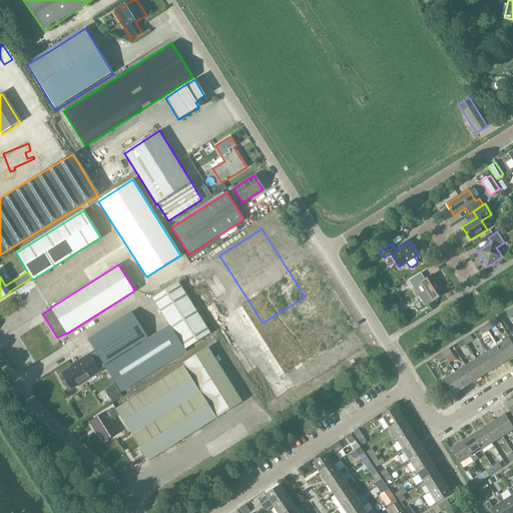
[(432,302),(445,294),(433,275),(424,280),(421,274),(409,281),(418,296),(425,291),(432,302)]
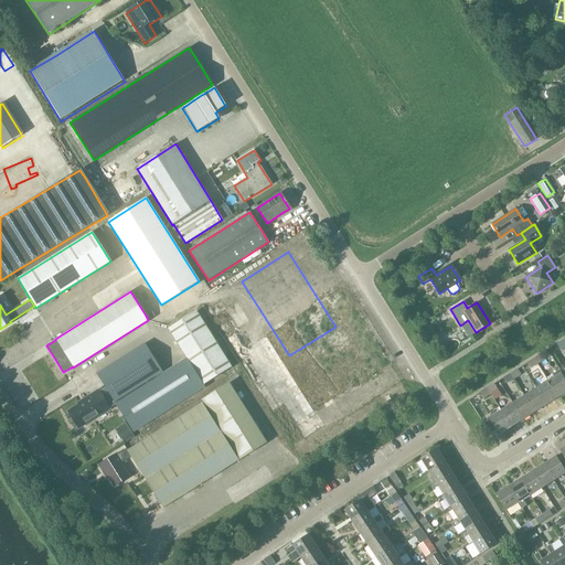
[(204,387),(203,385),(232,368),(196,311),(168,329),(187,359),(163,373),(145,343),(96,373),(106,390),(114,402),(132,432),(204,387)]
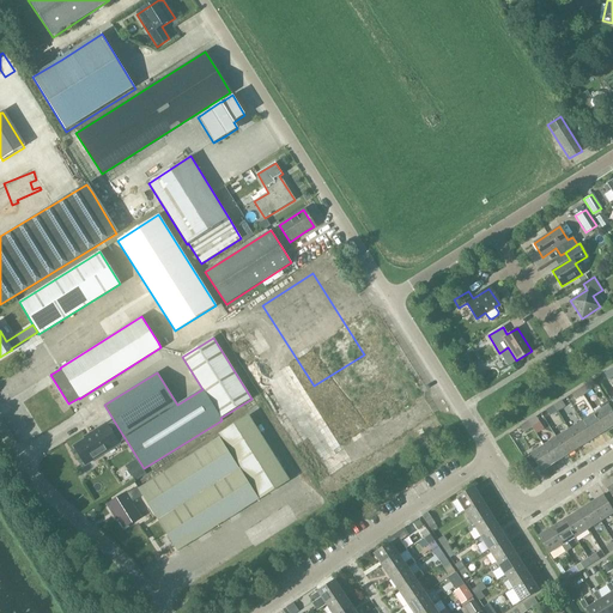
[(469,345),(466,349),(474,360),(478,358),(469,345)]
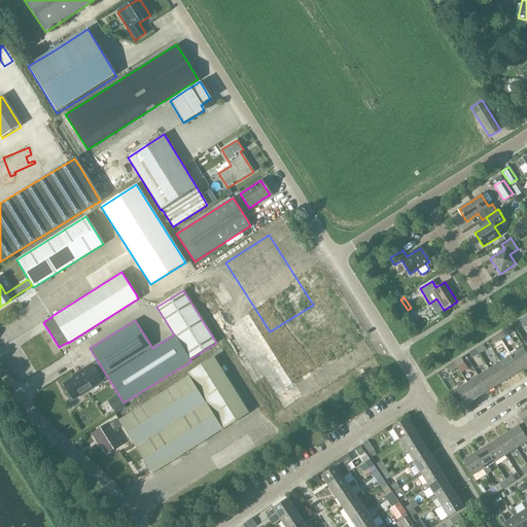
[(501,340),(507,336),(504,330),(497,335),(501,340)]
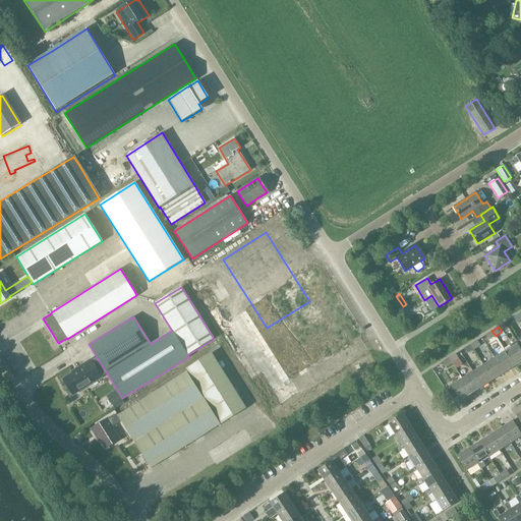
[(488,340),(496,336),(491,331),(485,335),(488,340)]
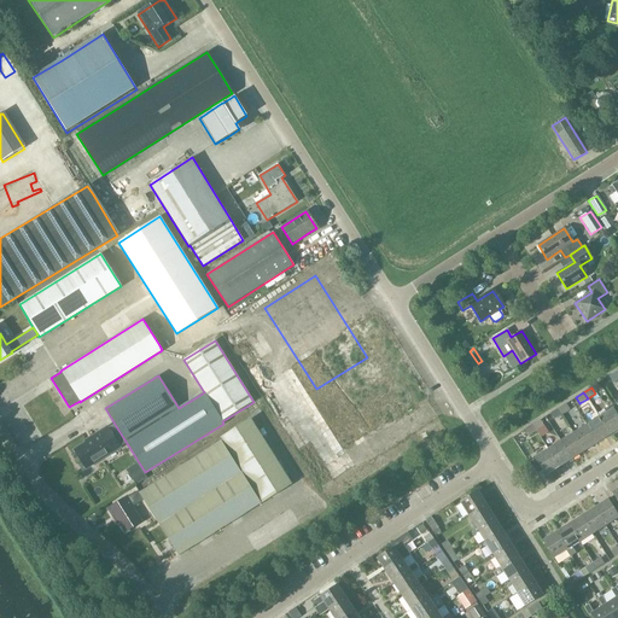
[(558,408),(561,414),(570,409),(565,403),(558,408)]
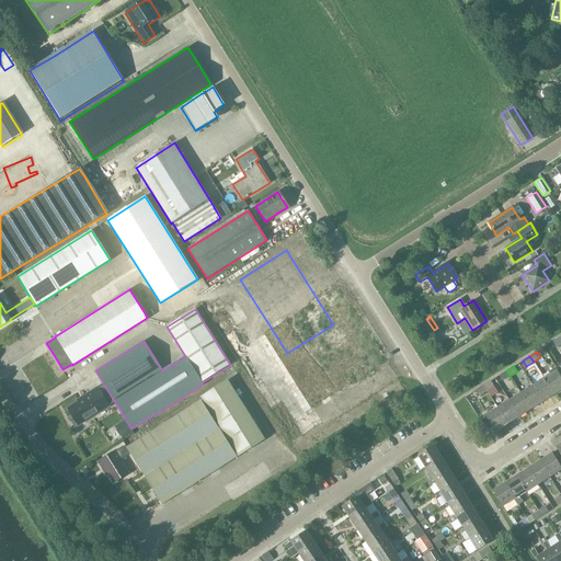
[(503,381),(510,376),(506,370),(500,375),(503,381)]
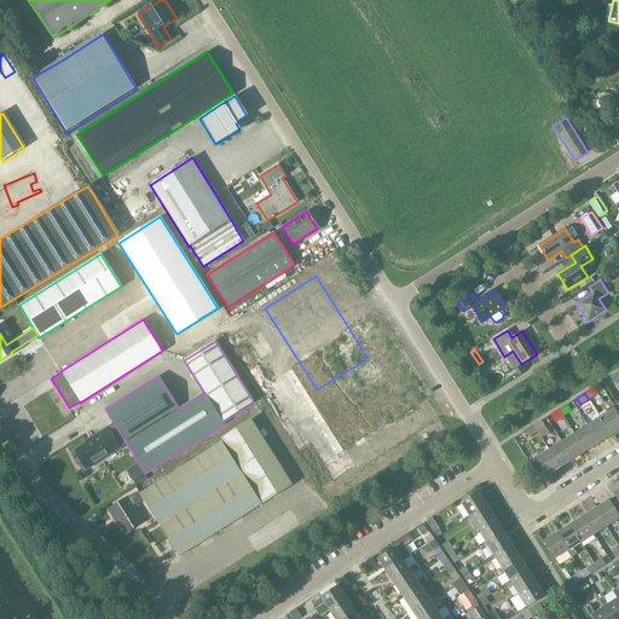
[(612,435),(618,431),(618,417),(613,409),(600,417),(612,435)]
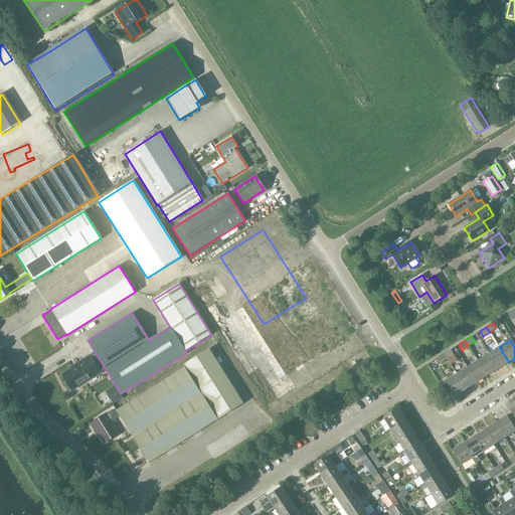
[(498,369),(509,362),(499,347),(489,354),(498,369)]
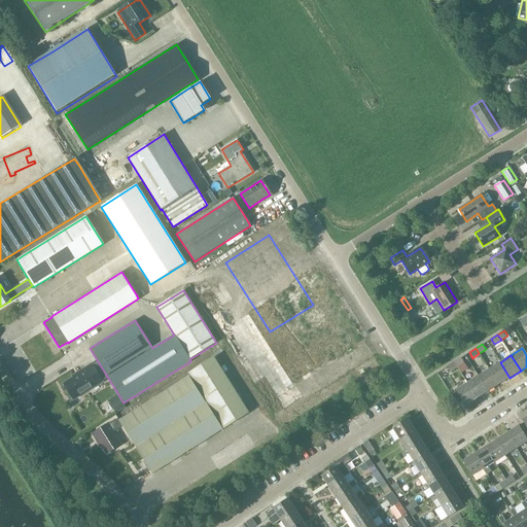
[(123,425),(152,473),(221,429),(248,413),(212,357),(188,373),(189,375),(188,376),(118,420),(117,419),(109,424),(108,423),(92,434),(96,441),(97,440),(106,454),(120,445),(113,433),(114,432),(113,431),(123,425)]
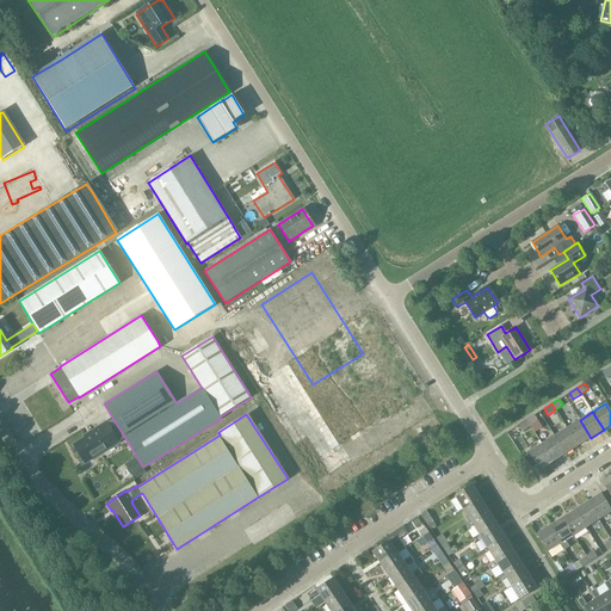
[(520,432),(530,426),(526,420),(517,426),(520,432)]
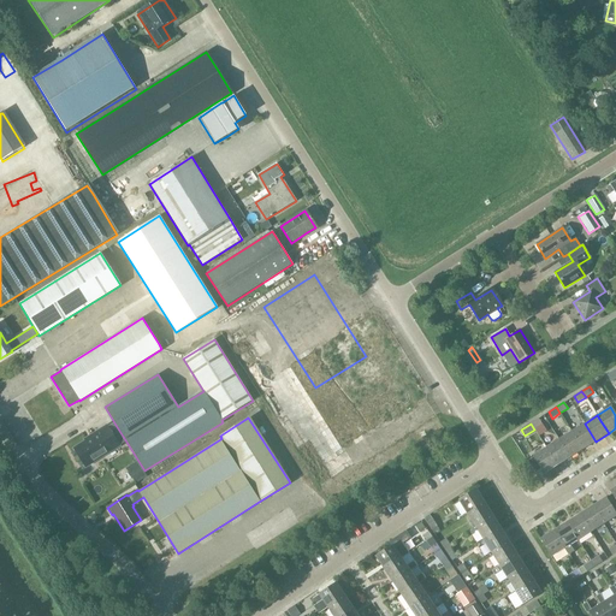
[(582,450),(596,442),(585,424),(572,432),(582,450)]
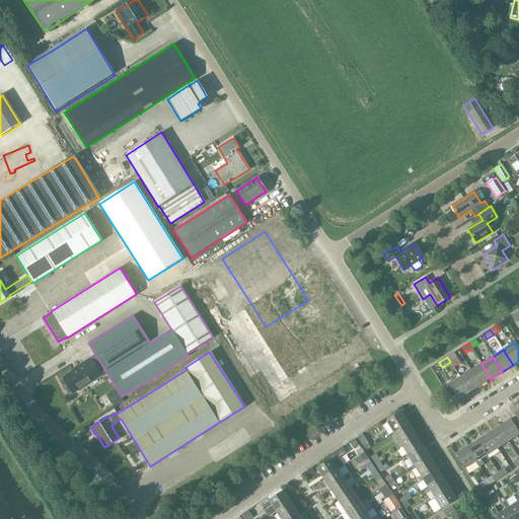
[(76,370),(63,378),(72,392),(93,379),(92,377),(104,369),(97,358),(85,366),(84,364),(76,369),(76,370)]
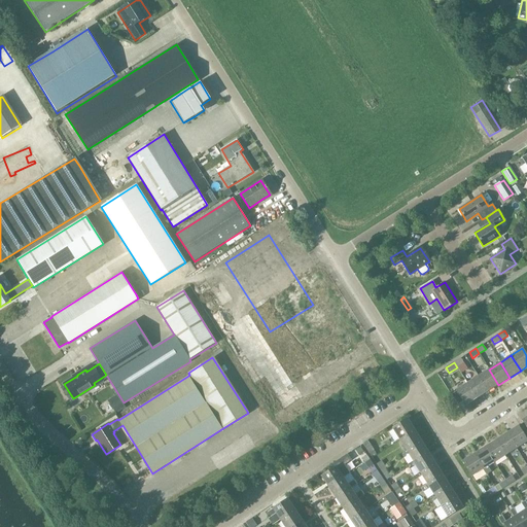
[(231,364),(225,367),(233,378),(237,375),(231,364)]
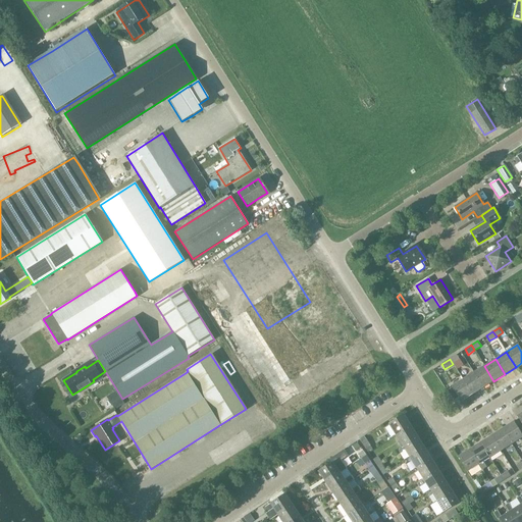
[(483,387),(493,381),(484,366),(473,372),(483,387)]
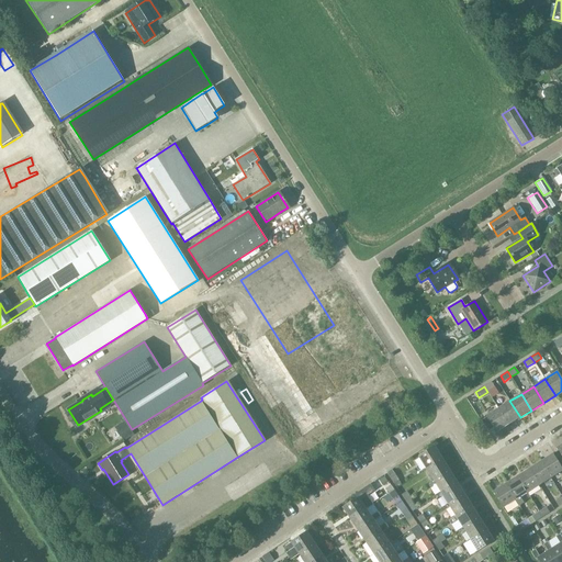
[(508,425),(520,417),(509,401),(498,408),(508,425)]
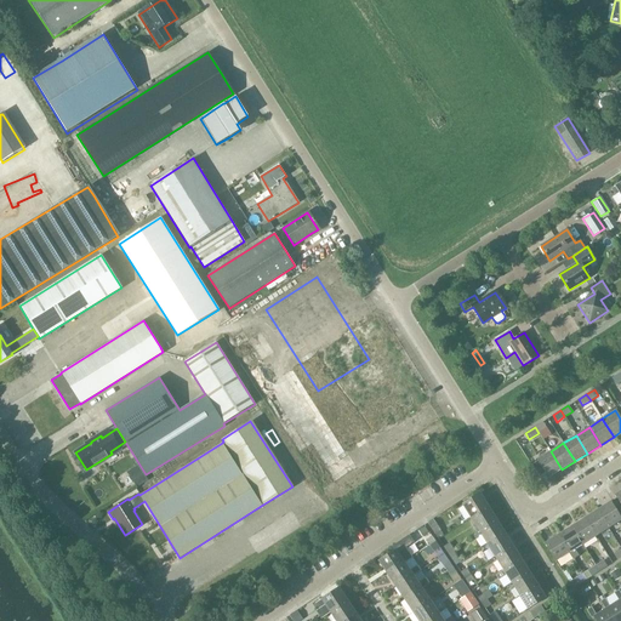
[(548,478),(562,469),(551,451),(537,460),(548,478)]
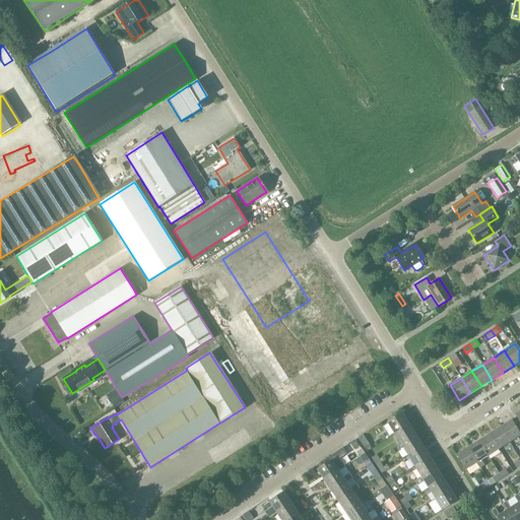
[(394,434),(409,425),(402,413),(387,423),(394,434)]
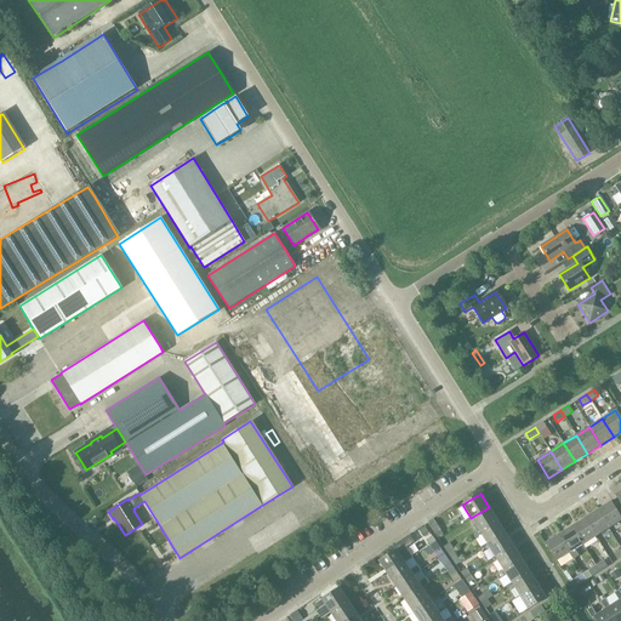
[(597,511),(608,529),(620,520),(620,518),(610,502),(597,511)]
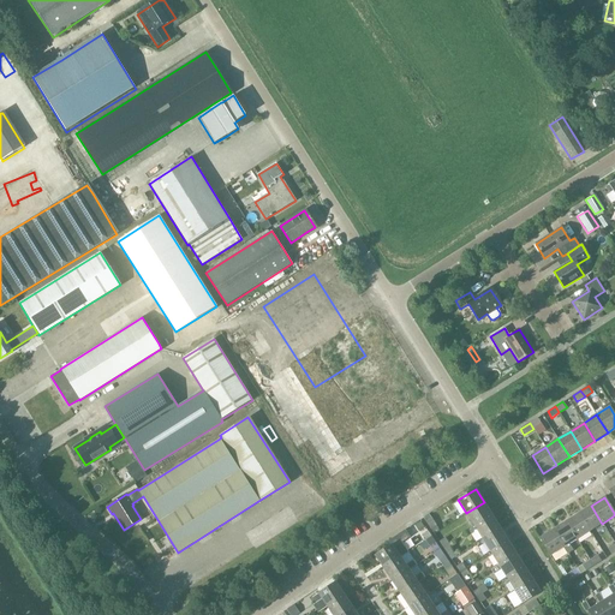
[(473,526),(491,515),(484,502),(466,513),(473,526)]
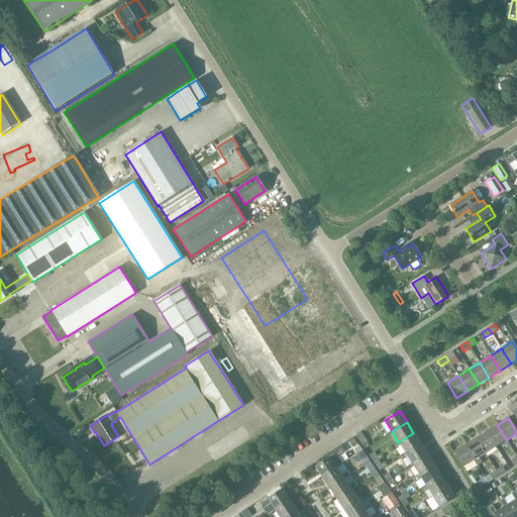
[(476,433),(477,436),(491,428),(489,425),(476,433)]
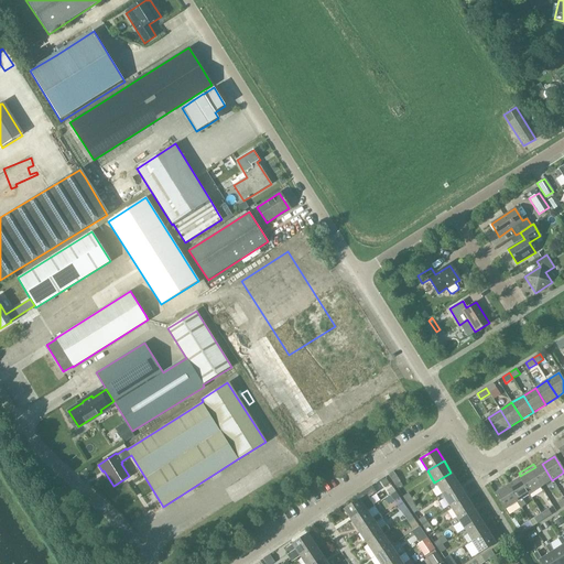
[(541,487),(552,480),(542,464),(530,472),(541,487)]
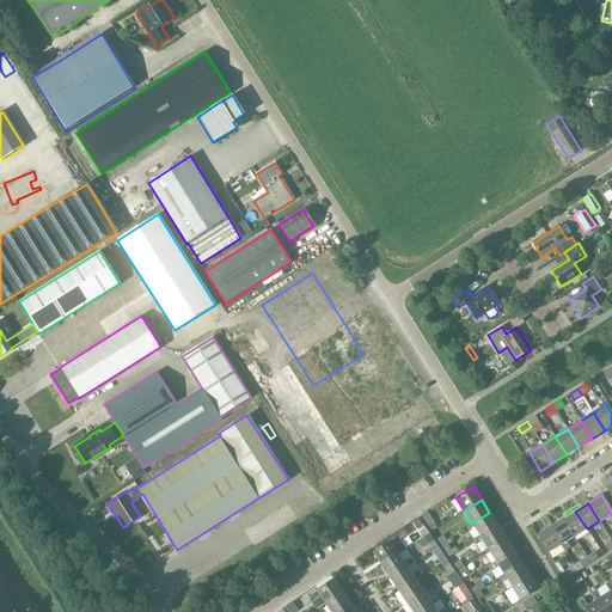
[(574,537),(587,528),(575,512),(563,519),(574,537)]
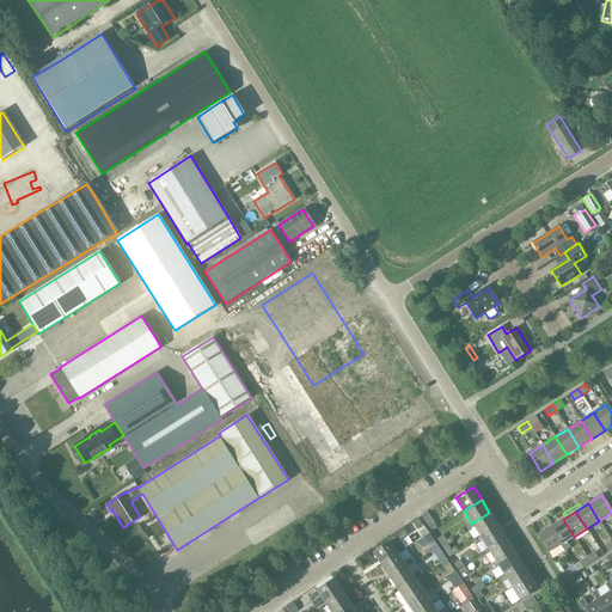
[(479,537),(497,525),(489,513),(471,524),(479,537)]
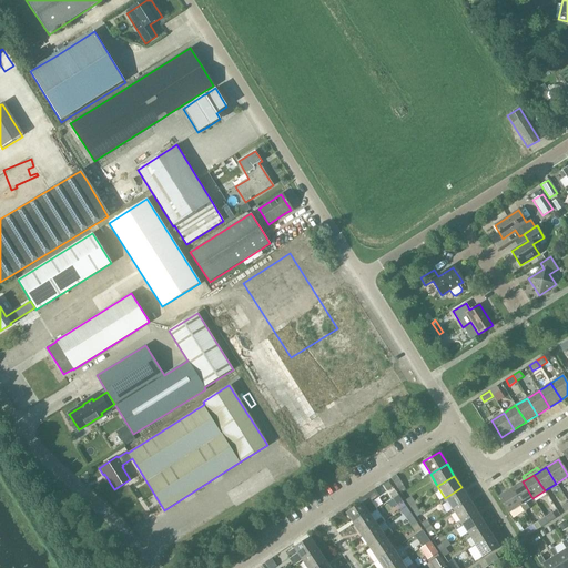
[(526,503),(533,498),(523,482),(510,489),(520,506),(525,511),(529,508),(526,503)]
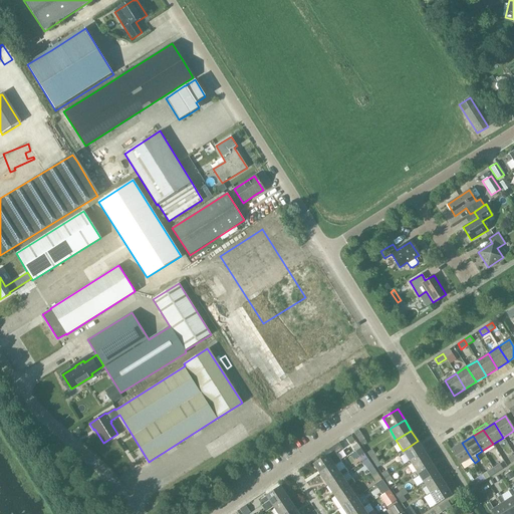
[(410,462),(425,452),(418,441),(403,451),(410,462)]
